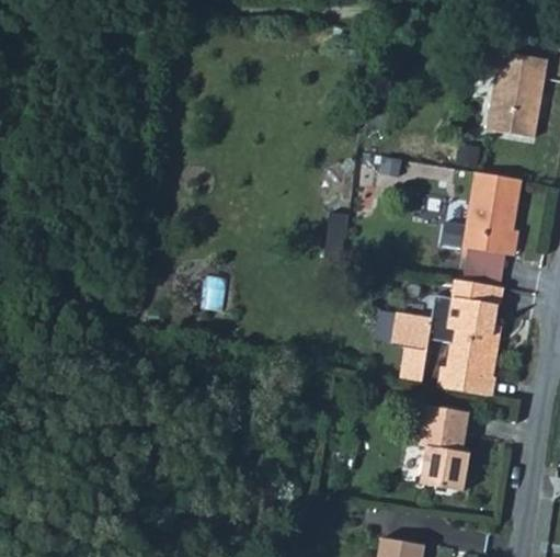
[(547,57),(498,49),(486,126),(535,134),(537,113),(533,112),(536,97),(540,97),(547,57)]
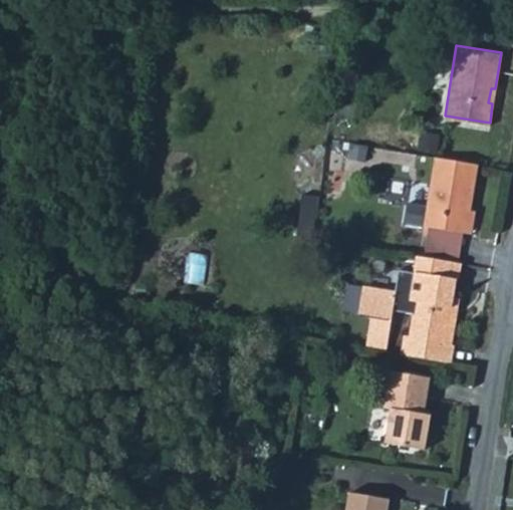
[(466,230),(470,207),(478,163),(435,156),(423,224),(466,230)]
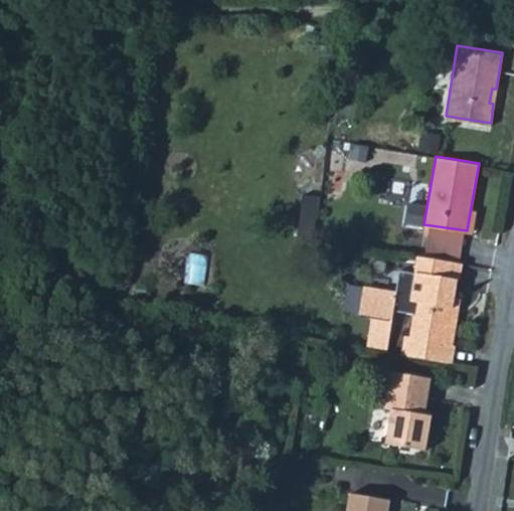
[(473,232),(476,209),(471,207),(467,230),(473,232)]
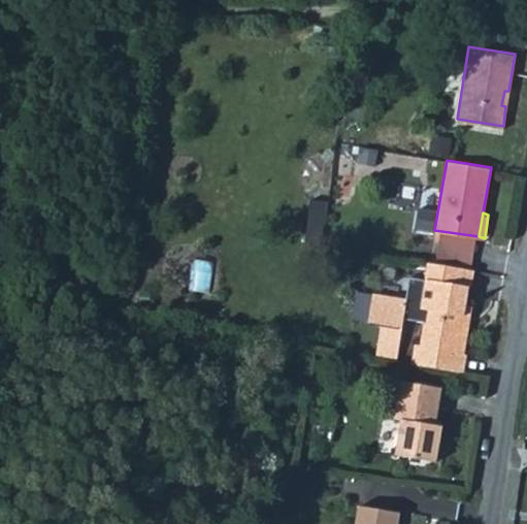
[(468,318),(462,317),(467,287),(440,283),(443,265),(427,262),(425,279),(418,320),(424,322),(420,346),(463,353),(468,318)]
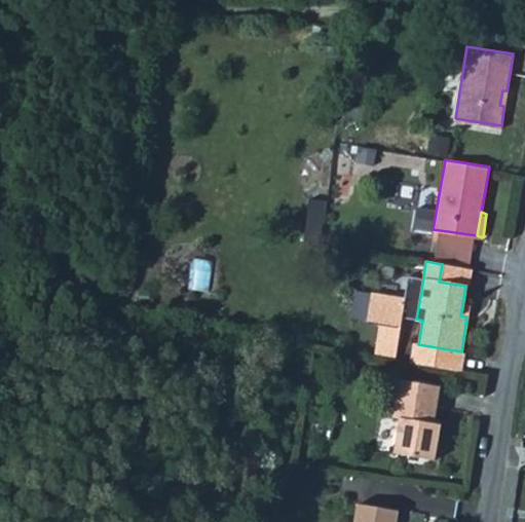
[(442,264),(439,282),(465,286),(469,268),(442,264)]
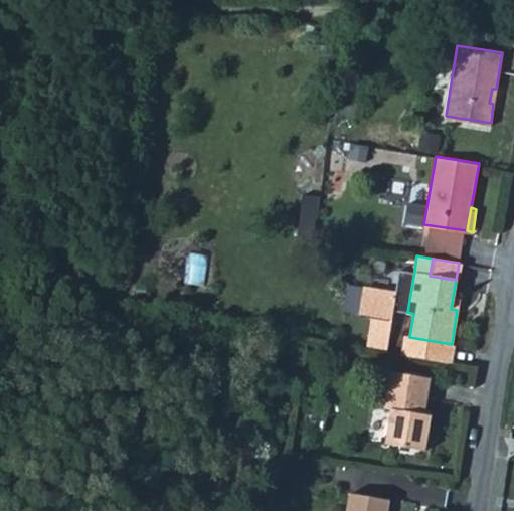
[(407,312),(414,272),(399,270),(395,291),(364,286),(359,313),(372,315),(367,344),(387,347),(393,310),(407,312)]
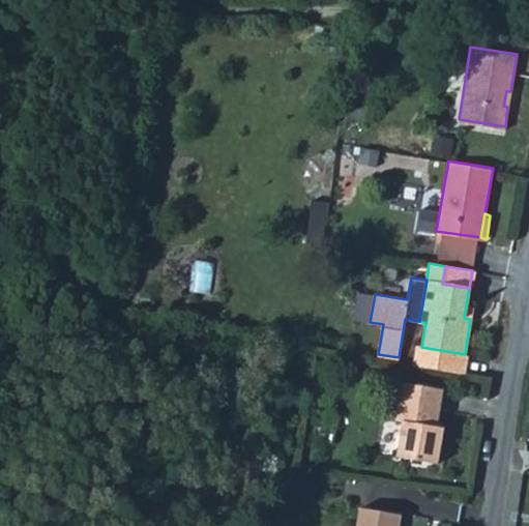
[(411,366),(462,373),(465,354),(421,347),(415,345),(411,366)]
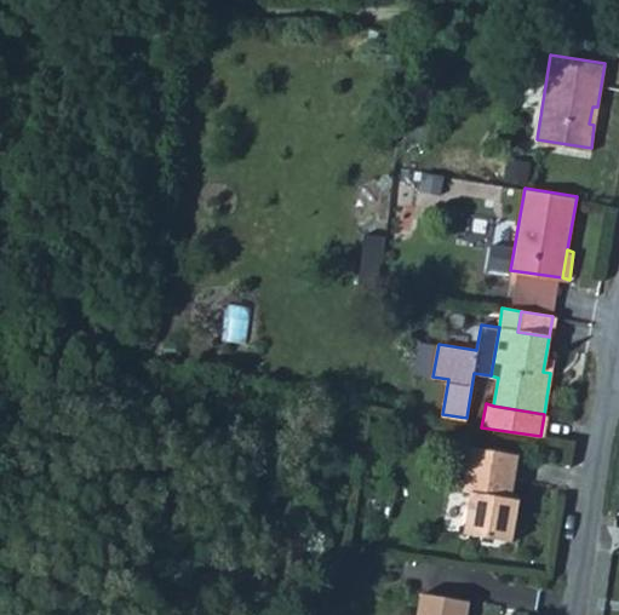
[(458,492),(465,493),(459,533),(506,541),(514,499),(506,498),(514,454),(465,447),(458,492)]
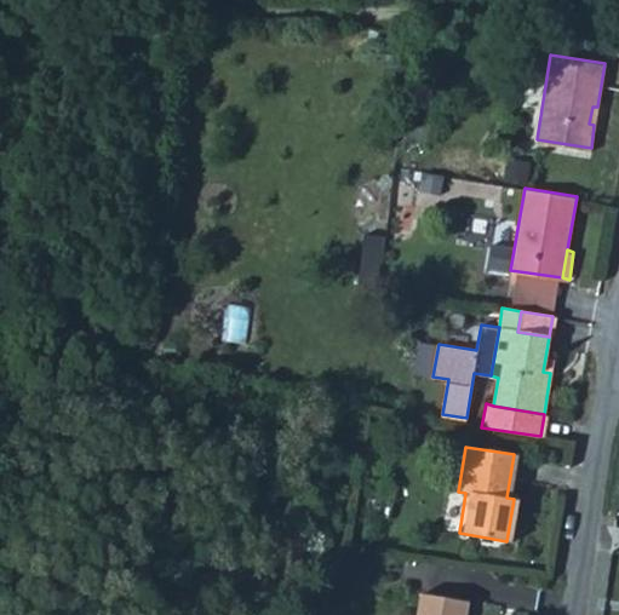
[(439,614),(442,597),(412,592),(408,614),(439,614)]
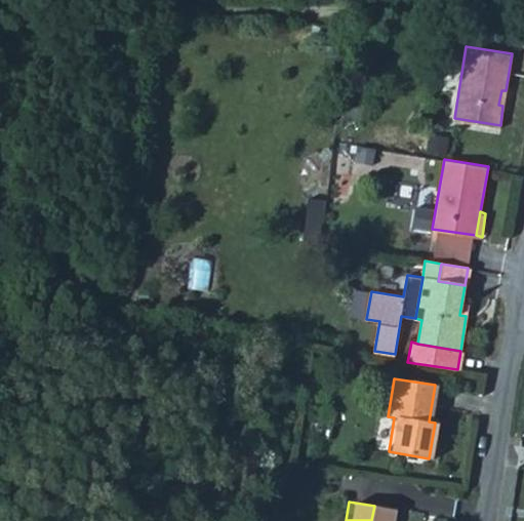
[(371,520),(387,520),(390,507),(374,506),(371,520)]
